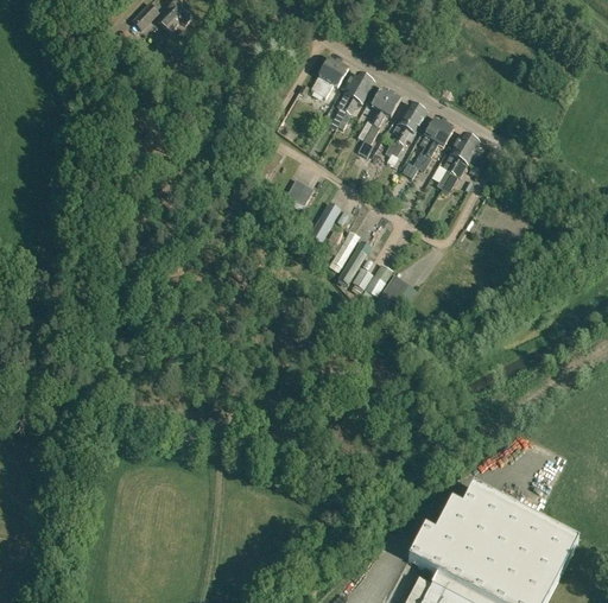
[(192,16),(181,2),(177,0),(175,0),(157,18),(170,30),(181,19),(185,23),(192,16)]
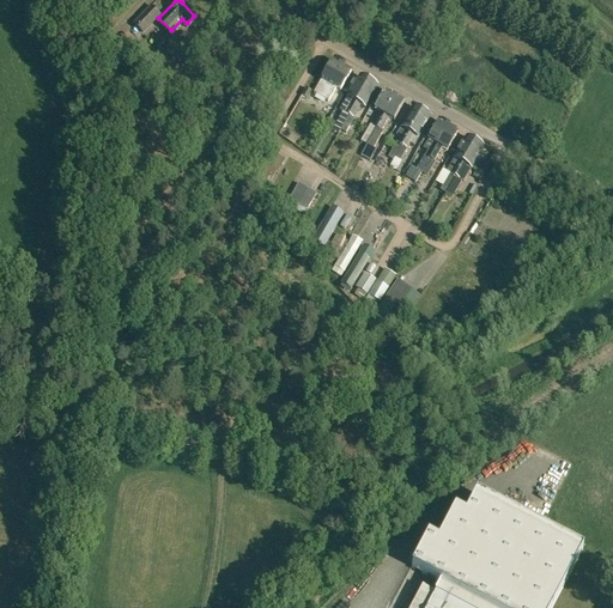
[(132,19),(144,29),(162,11),(151,1),(132,19)]
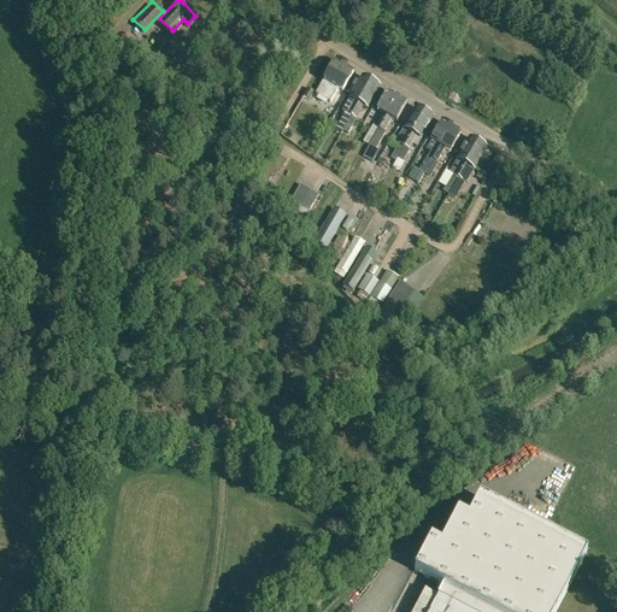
[(330,98),(339,83),(341,86),(352,68),(335,57),(316,89),(330,98)]
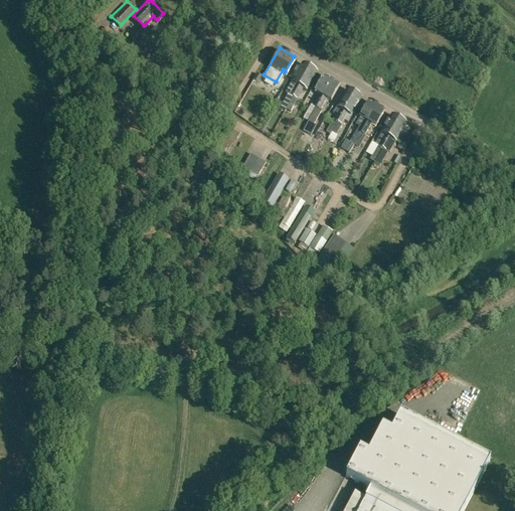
[(286,106),(293,93),(310,64),(303,60),(299,66),(296,64),(294,69),(297,70),(287,89),(288,90),(279,107),(284,110),(286,106)]
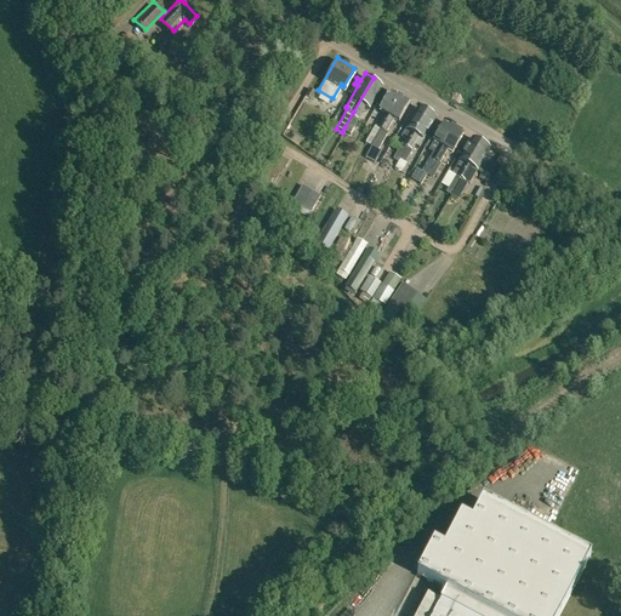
[(382,83),(374,78),(353,112),(345,127),(349,130),(358,114),(365,102),(370,104),(382,83)]
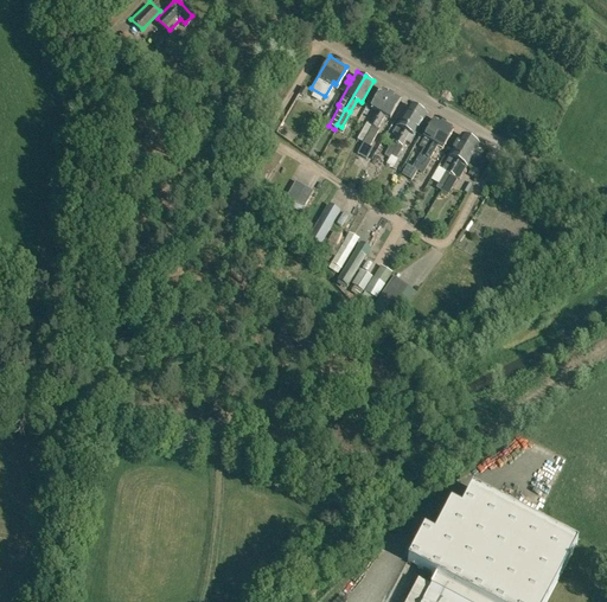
[(299,90),(305,93),(308,85),(304,83),(299,90)]
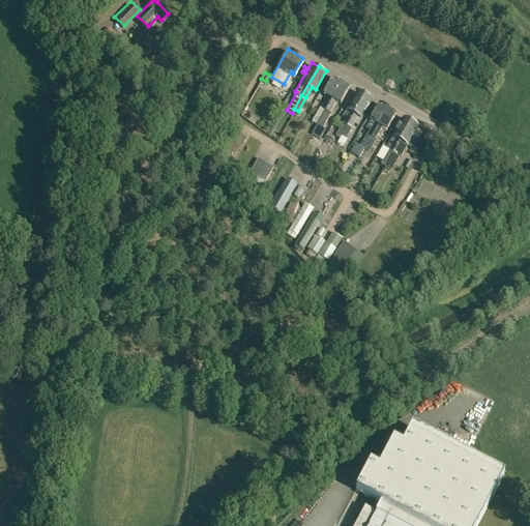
[(329,94),(322,106),(321,105),(313,119),(317,122),(325,107),(342,80),(333,75),(324,91),(329,94)]
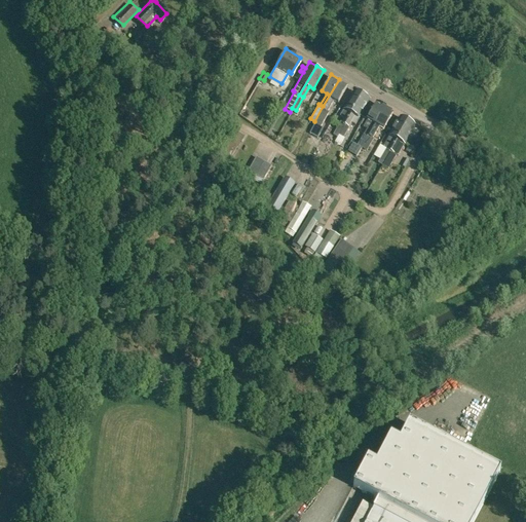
[(347,83),(339,79),(323,106),(314,121),(320,124),(329,109),(327,108),(333,97),(338,100),(347,83)]
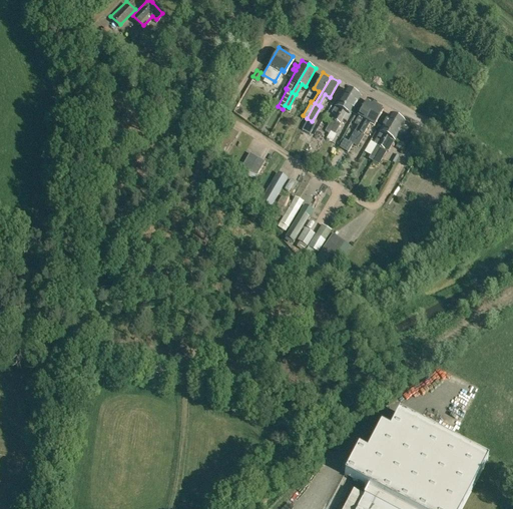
[(329,130),(331,128),(339,113),(353,89),(346,85),(335,104),(336,104),(333,109),(336,111),(333,116),(325,128),(329,130)]
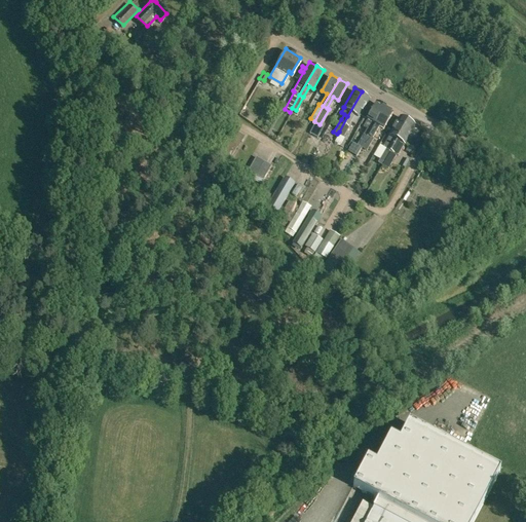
[(362,91),(347,116),(339,132),(343,134),(352,119),(354,120),(358,115),(359,116),(370,97),(362,91)]
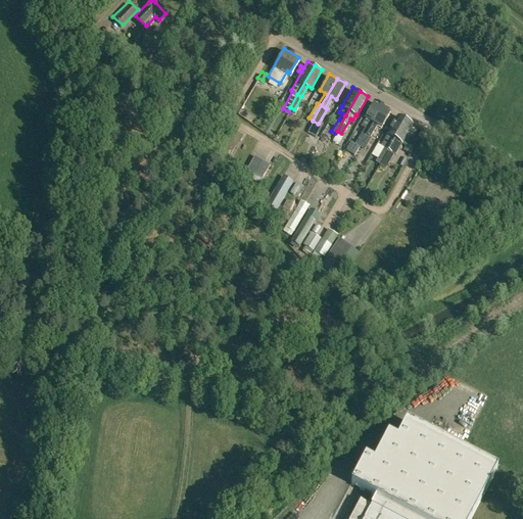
[(360,143),(382,104),(375,100),(366,115),(370,119),(364,130),(363,129),(355,141),(360,143)]
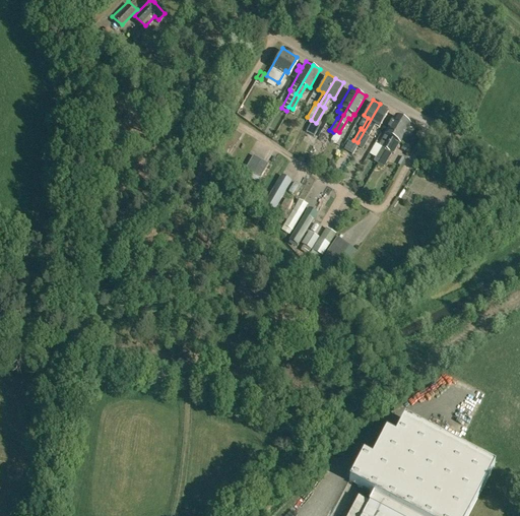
[(388,109),(380,104),(358,142),(363,145),(370,133),(369,133),(375,122),(379,125),(388,109)]
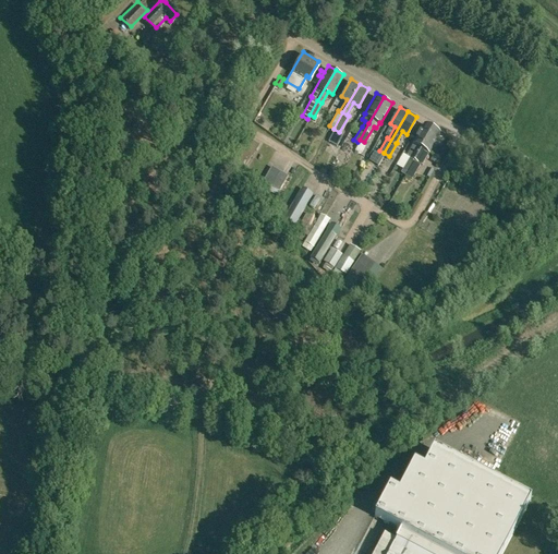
[(405,171),(432,125),(424,121),(413,141),(407,153),(410,154),(403,166),(401,169),(405,171)]
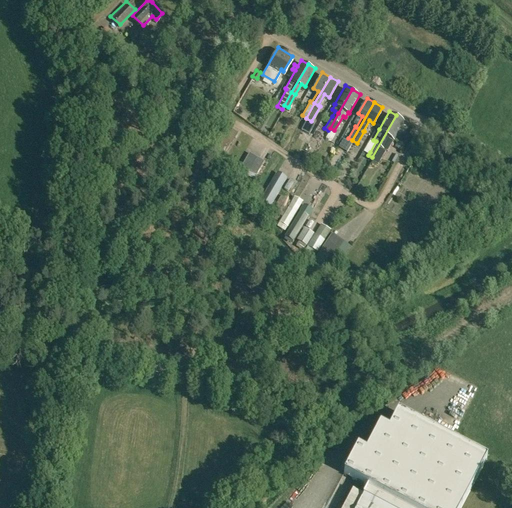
[(404,119),(396,115),(372,157),(378,161),(385,147),(388,149),(404,119)]
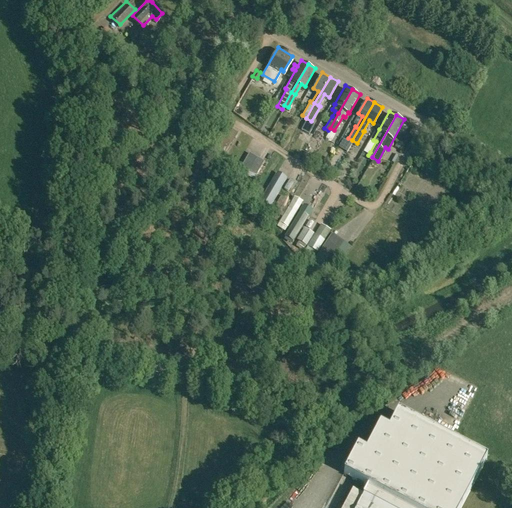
[(220,133),(215,143),(211,151),(219,157),(224,149),(230,139),(231,140),(238,130),(226,123),(220,133)]
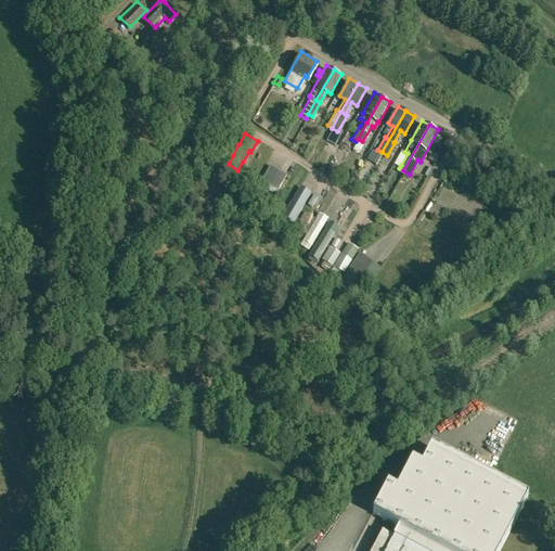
[(431,150),(428,156),(435,159),(438,153),(431,150)]
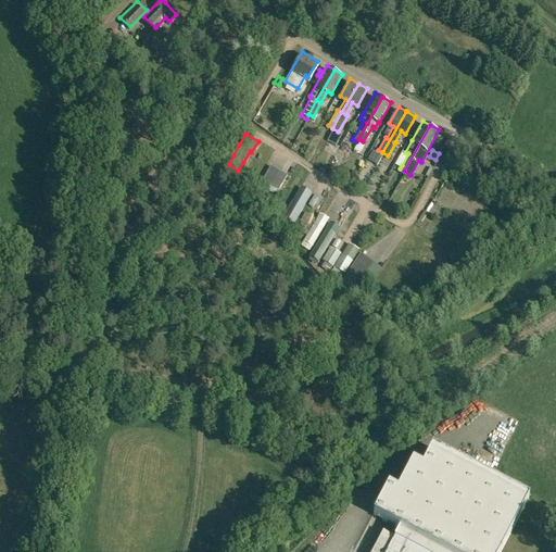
[(266,187),(278,166),(270,162),(263,177),(260,183),(266,187)]
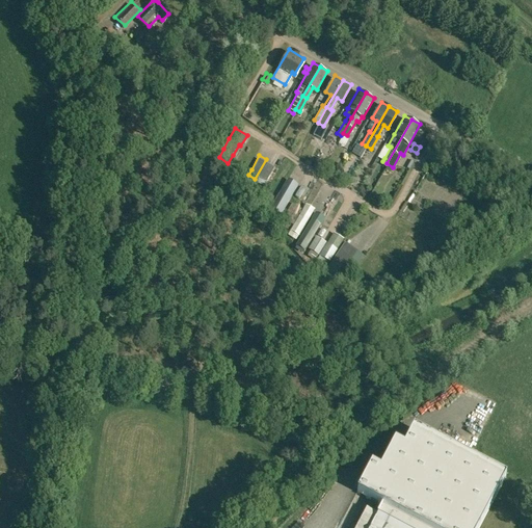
[(274,164),(266,159),(255,179),(264,183),(266,179),(274,164)]
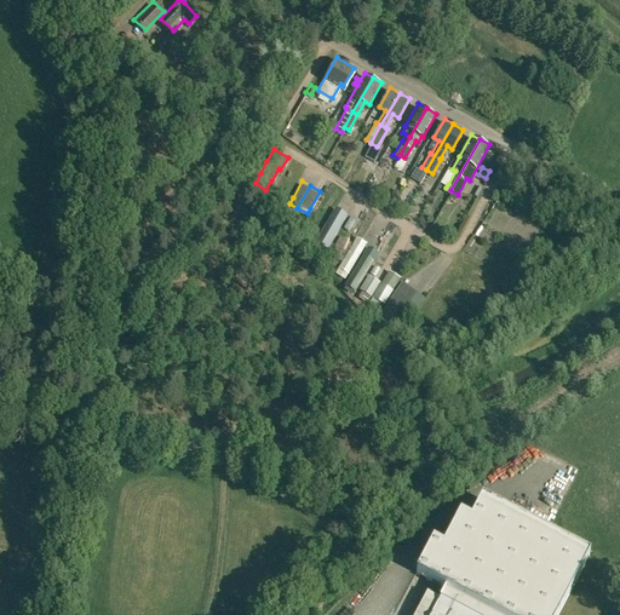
[(315,239),(328,247),(349,212),(336,205),(315,239)]
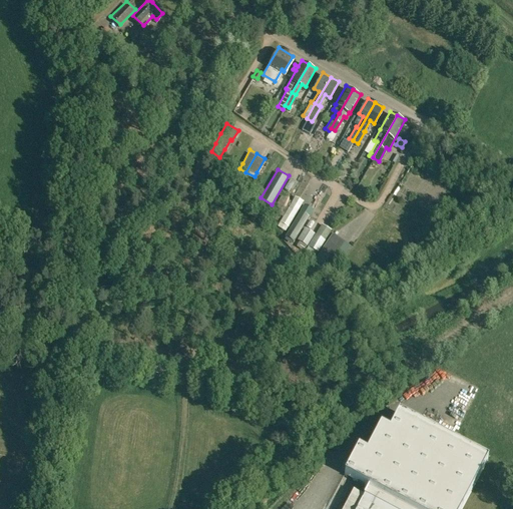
[(273,209),(281,213),(290,197),(282,192),(273,209)]
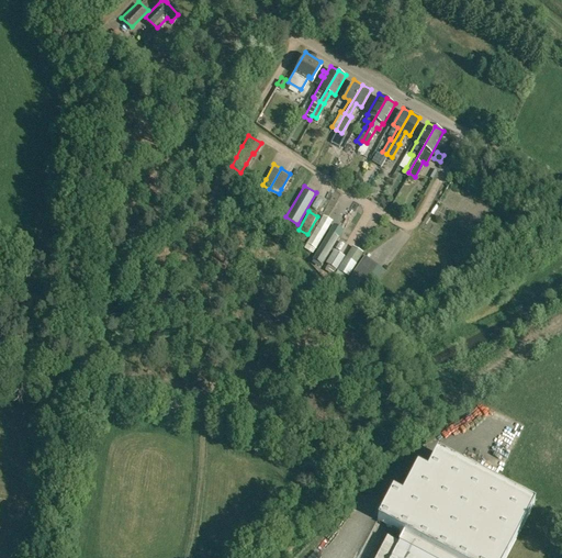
[(319,218),(317,216),(307,234),(308,234),(305,241),(315,246),(326,229),(322,225),(328,214),(323,211),(319,218)]
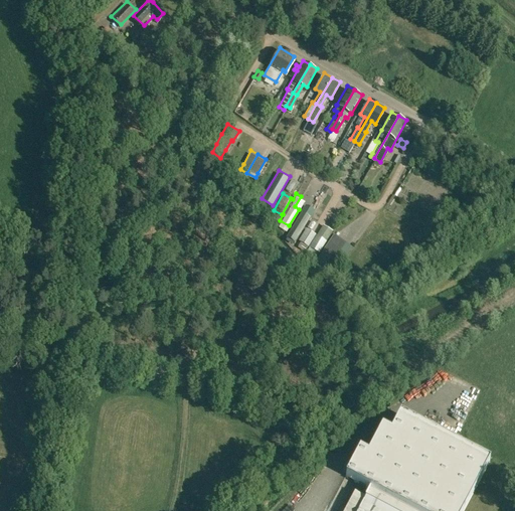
[(312,227),(316,220),(311,217),(307,224),(312,227)]
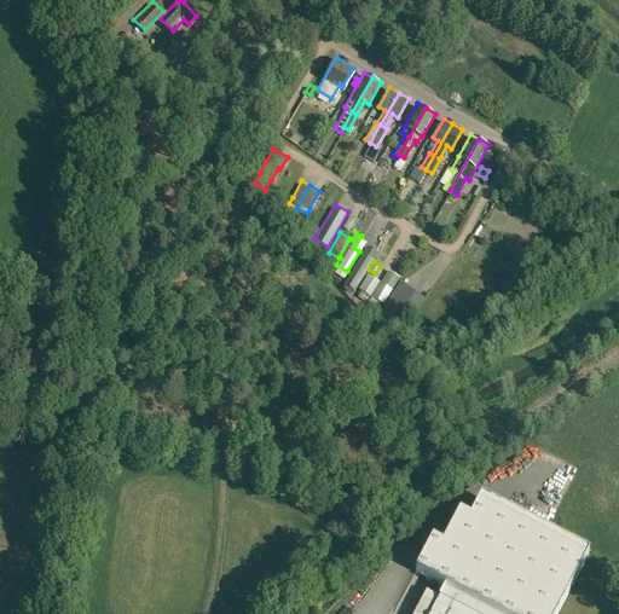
[(354,262),(347,276),(343,282),(353,288),(357,283),(365,270),(354,262)]
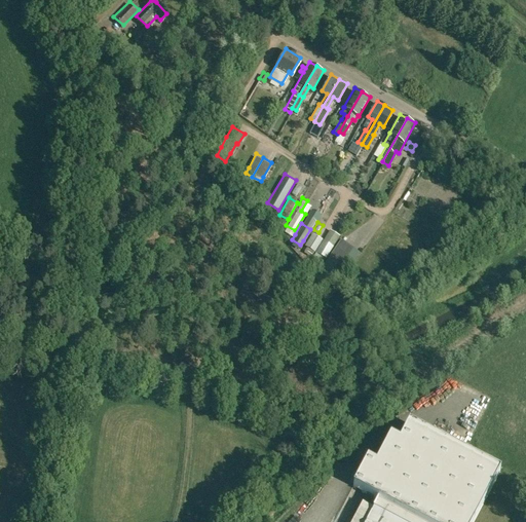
[(330,227),(324,237),(316,251),(317,251),(315,254),(323,257),(324,255),(327,256),(340,233),(330,227)]
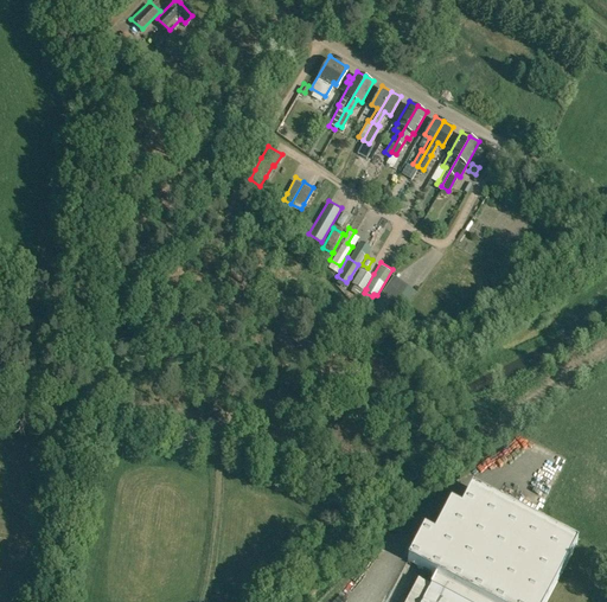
[(365,289),(374,274),(360,266),(352,281),(365,289)]
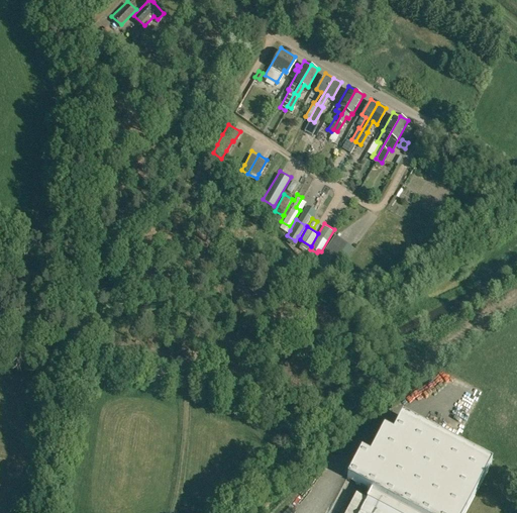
[(315,262),(327,270),(347,240),(335,232),(315,262)]
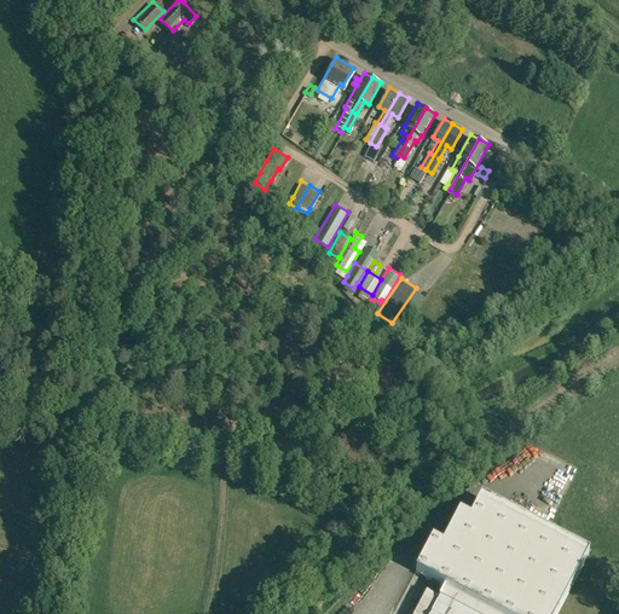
[(432,577),(443,583),(445,584),(439,595),(433,607),(428,613),(554,613),(582,563),(588,551),(589,550),(585,549),(549,529),(481,494),(470,515),(460,510),(447,531),(443,542),(432,536),(420,559),(415,568),(432,577)]
